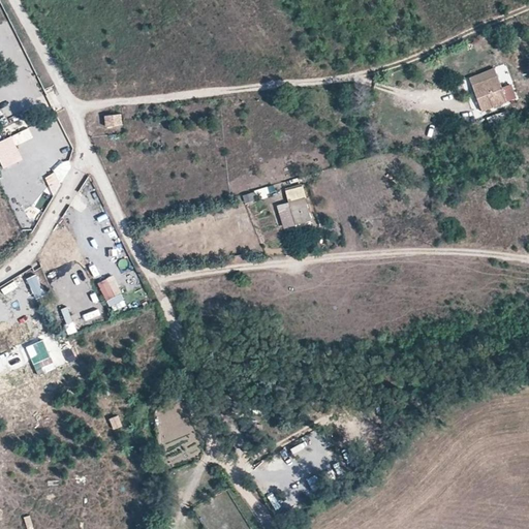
[(470,76),(473,85),(498,76),(495,68),(470,76)]
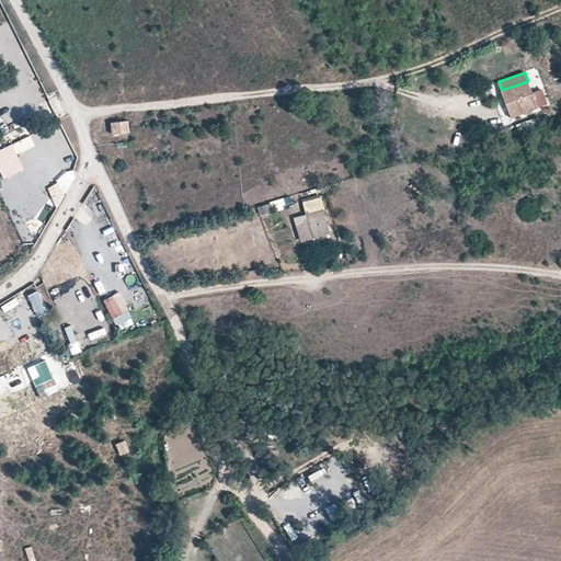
[(528,81),(502,90),(512,117),(537,109),(528,81)]
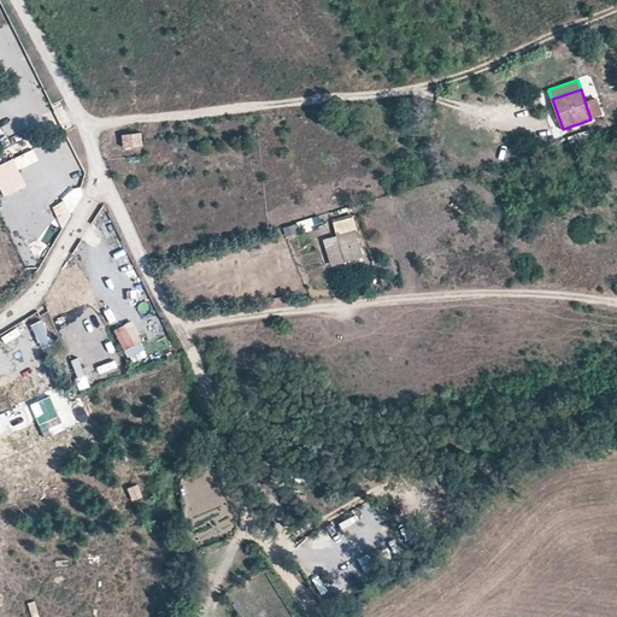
[(586,103),(591,119),(603,116),(597,99),(586,103)]
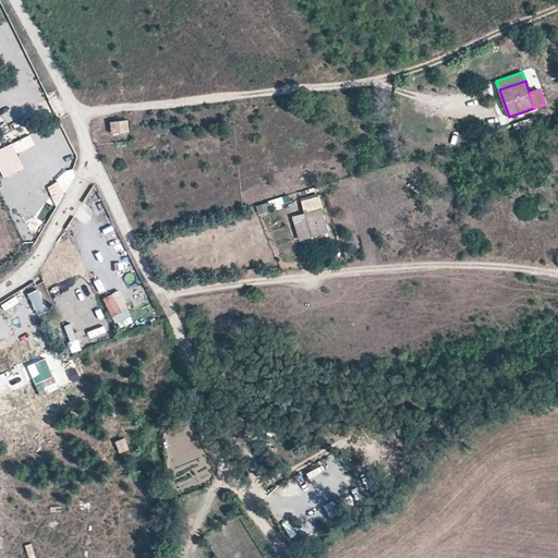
[(130,134),(129,121),(111,123),(112,135),(130,134)]
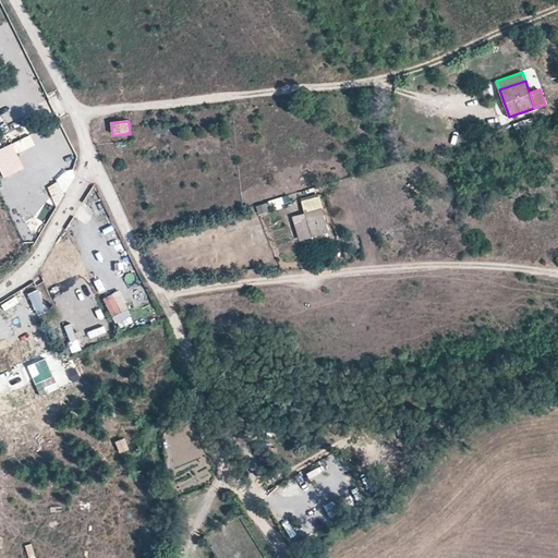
[(31,136),(0,148),(0,158),(17,198),(31,193),(14,155),(35,146),(31,136)]
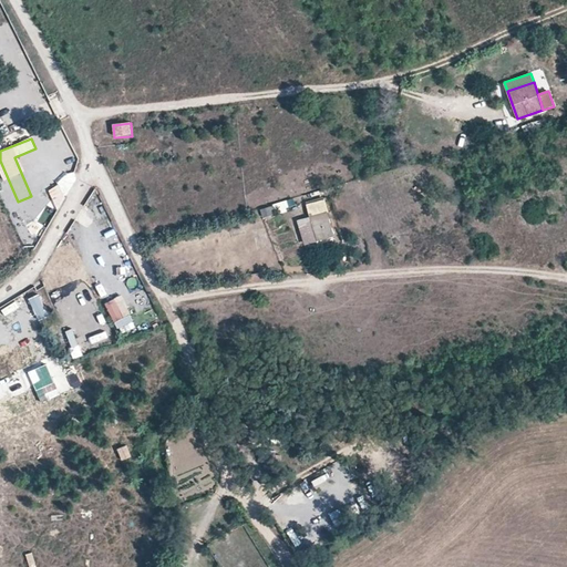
[(334,235),(325,198),(307,204),(312,222),(299,226),(303,244),(334,235)]
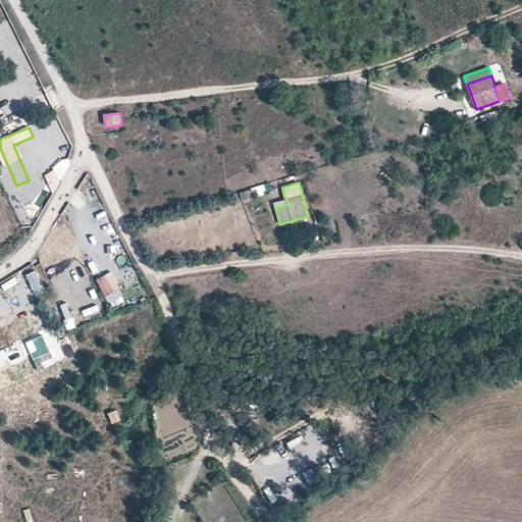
[(35,202),(24,206),(28,217),(39,213),(35,202)]
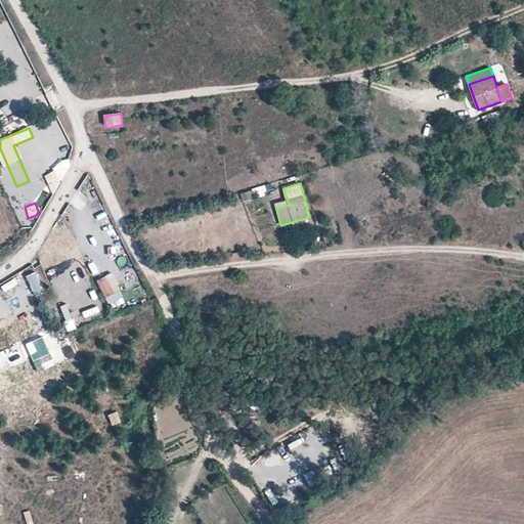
[(132,268),(123,273),(127,280),(136,275),(132,268)]
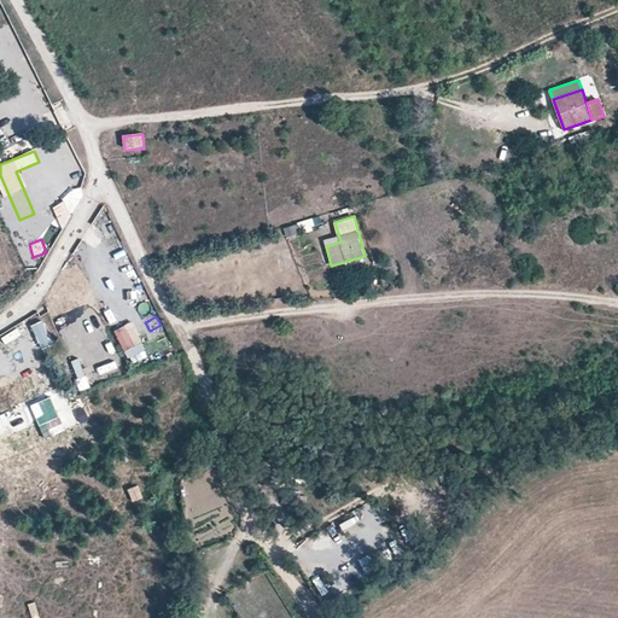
[(126,325),(115,331),(129,361),(147,353),(138,334),(132,337),(126,325)]
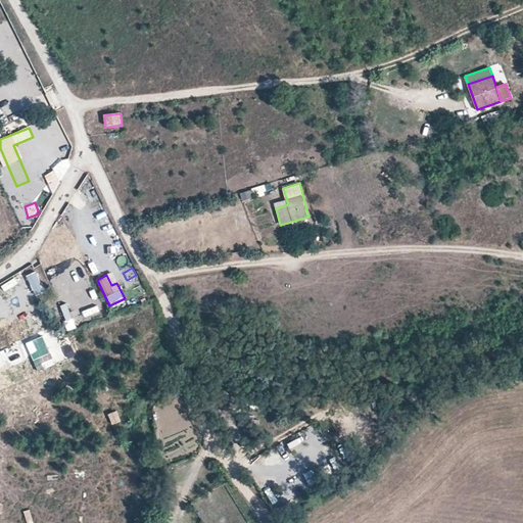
[(112,426),(122,423),(119,411),(108,414),(112,426)]
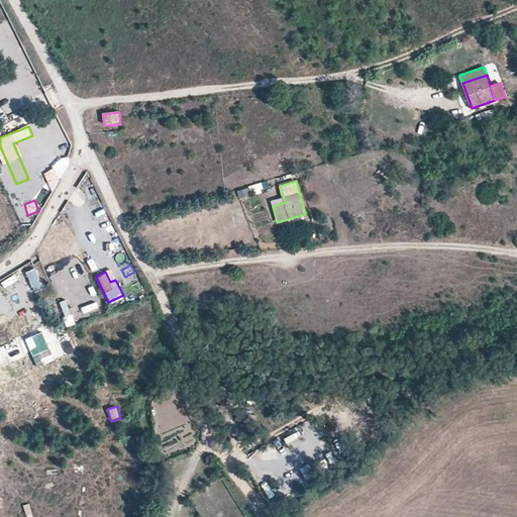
[(288,436),(279,441),(282,447),(291,442),(288,436)]
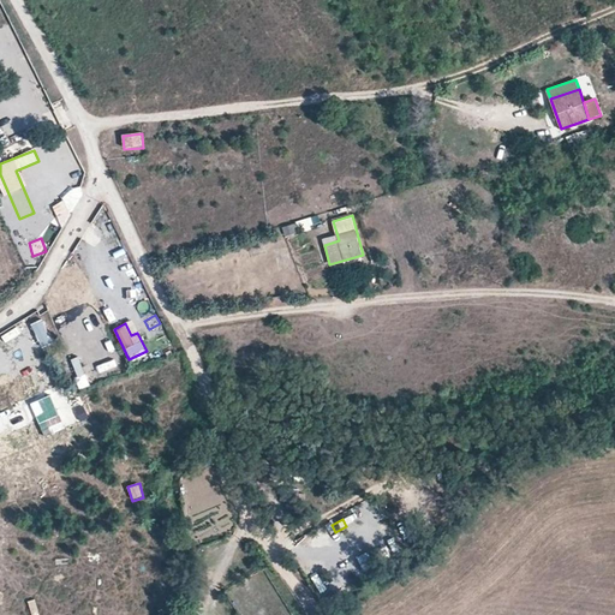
[(342,587),(356,583),(345,555),(332,560),(342,587)]
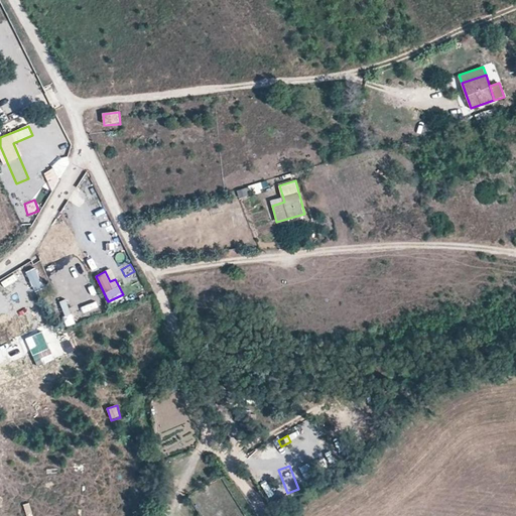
[(269,499),(275,495),(266,483),(261,487),(269,499)]
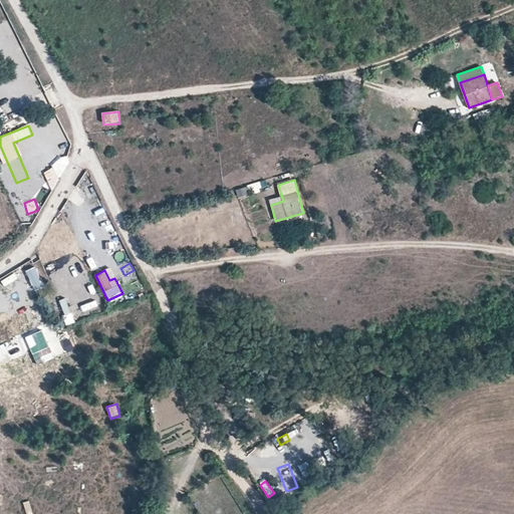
[(29,501),(24,503),(27,513),(33,513),(34,513),(29,501)]
